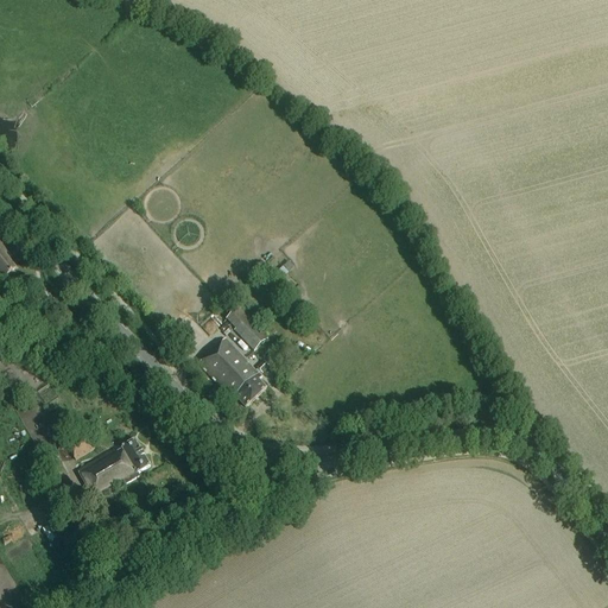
[(7,253),(0,244),(0,276),(2,280),(17,270),(6,255),(7,253)]
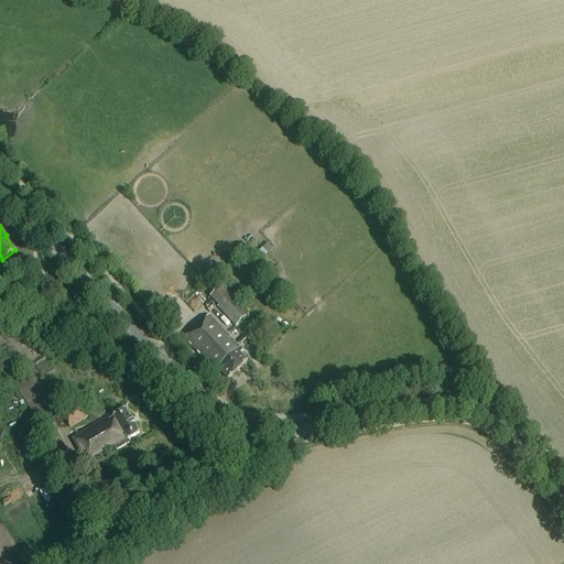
[(262,248),(252,258),(258,263),(268,255),(262,248)]
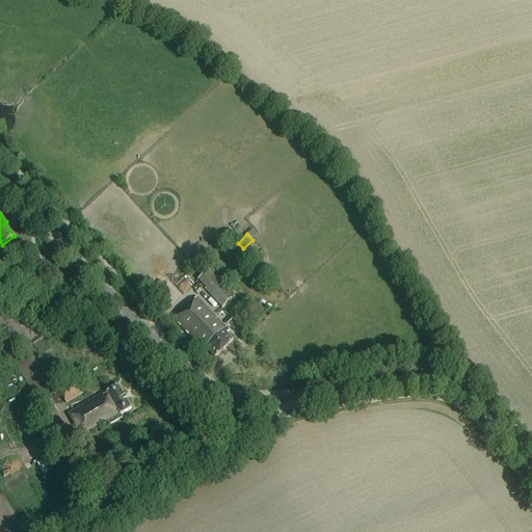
[(209,271),(198,282),(206,290),(204,292),(222,310),(235,298),(209,271)]
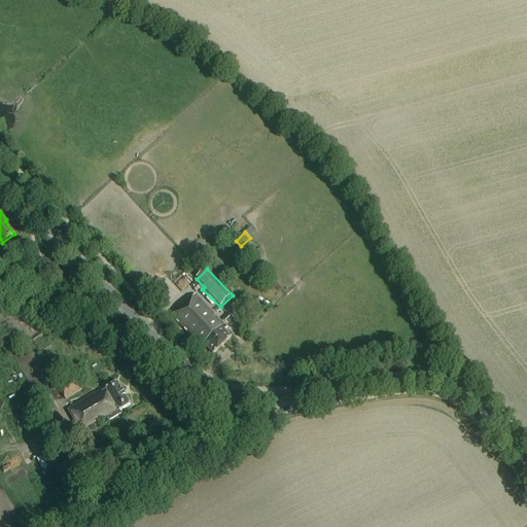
[(162,278),(151,287),(156,293),(167,284),(162,278)]
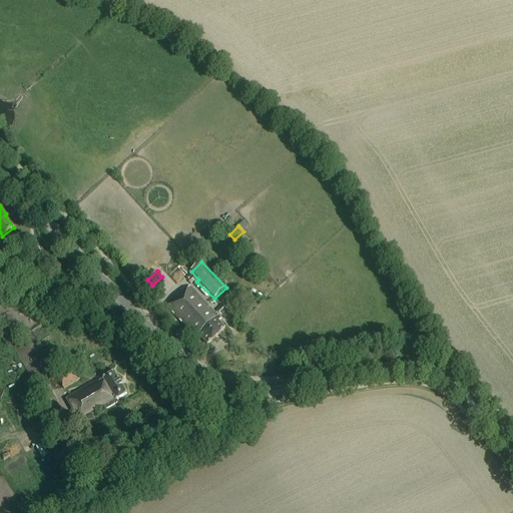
[(220,320),(190,288),(167,310),(195,340),(198,337),(207,346),(224,329),(218,323),(220,320)]
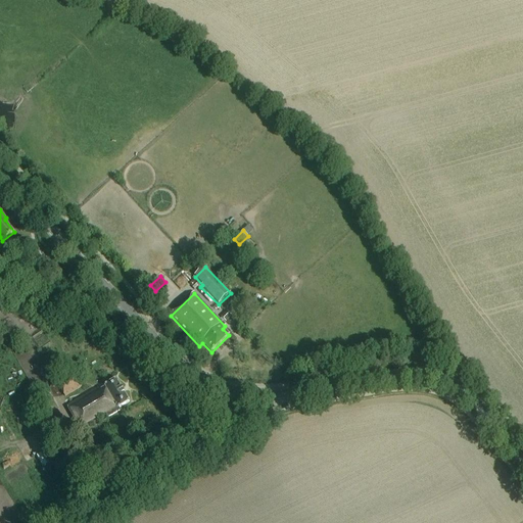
[(227,312),(221,317),(226,322),(232,317),(227,312)]
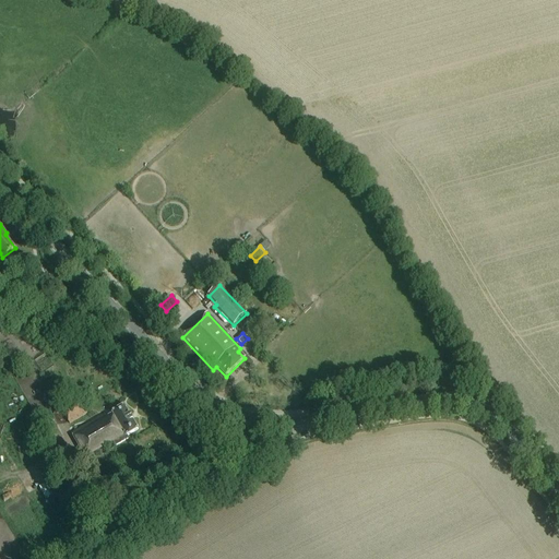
[(79,401),(62,411),(71,426),(87,415),(79,401)]
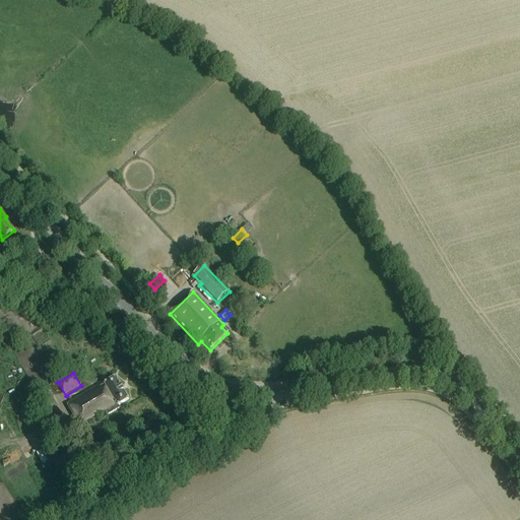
[(99,385),(66,404),(82,431),(107,416),(108,417),(121,409),(119,406),(129,400),(116,380),(101,389),(99,385)]
